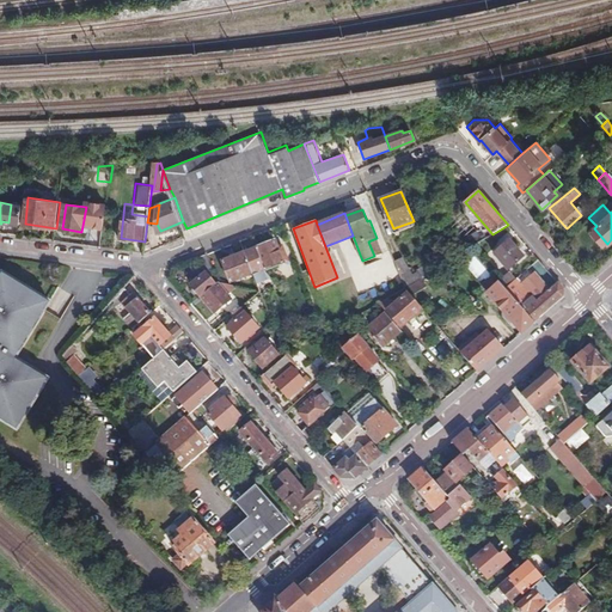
[(466,242),(470,248),(489,236),(487,232),(483,233),(482,231),(466,242)]
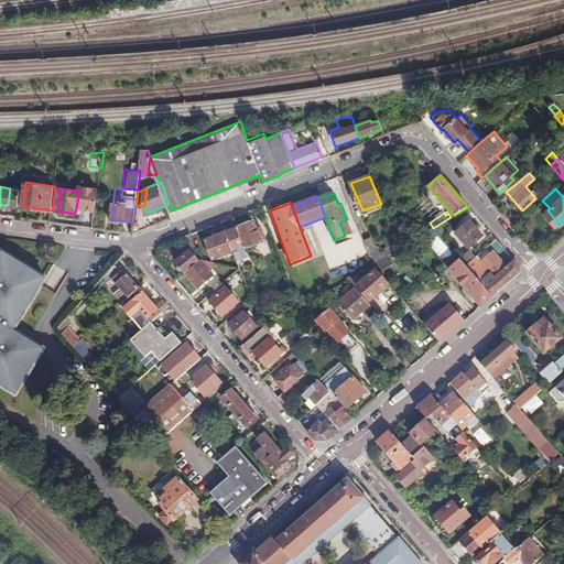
[(255,221),(236,228),(245,249),(262,242),(261,238),(264,237),(262,229),(258,231),(255,221)]
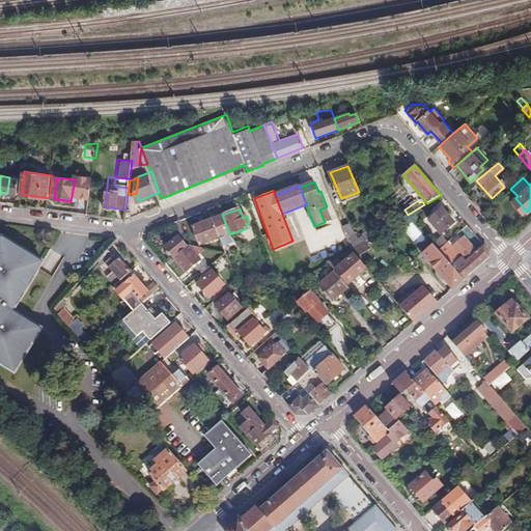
[(456,224),(442,208),(428,220),(444,236),(456,224)]
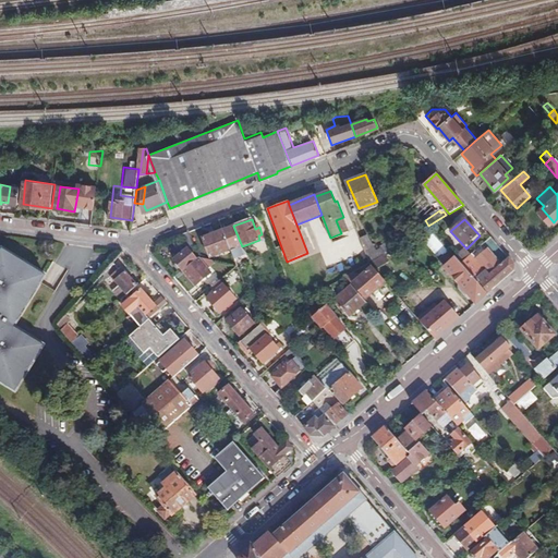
[(242,246),(233,226),(222,230),(231,250),(235,259),(242,256),(239,247),(242,246)]
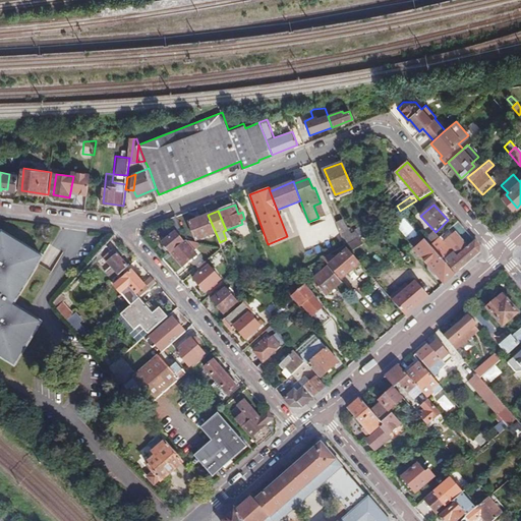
[(415,250),(425,240),(400,211),(392,216),(399,223),(395,225),(408,240),(412,236),(414,238),(409,242),(415,248),(414,249),(415,250)]
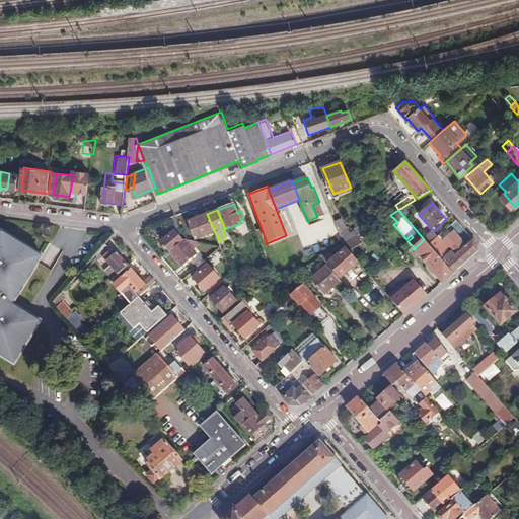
[(215,232),(207,214),(188,222),(196,240),(215,232)]
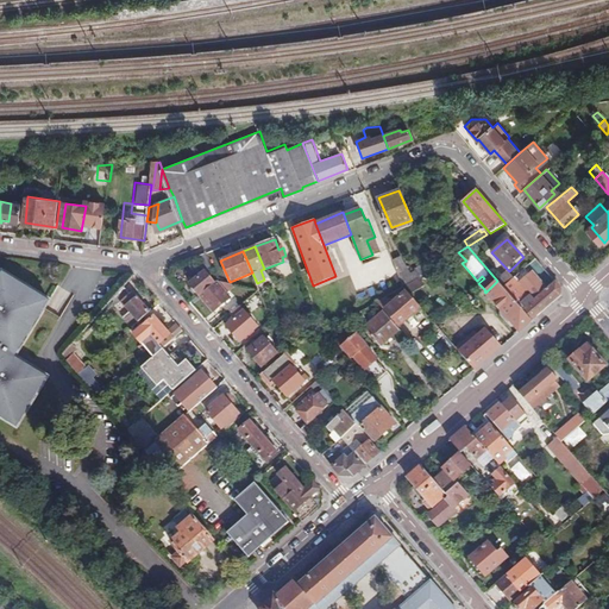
[(211,268),(205,255),(196,258),(201,271),(211,268)]
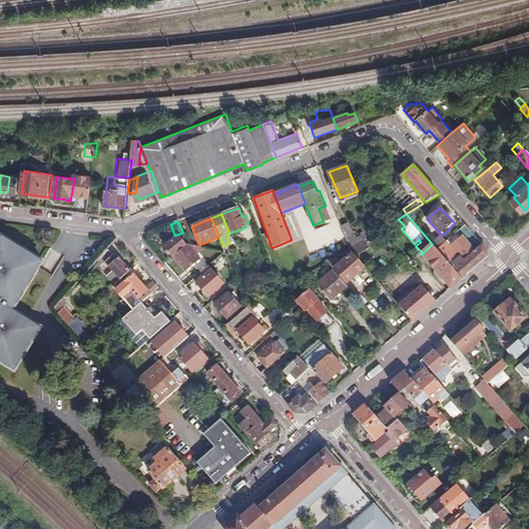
[(341,226),(350,248),(365,239),(362,235),(358,238),(348,222),(341,226)]
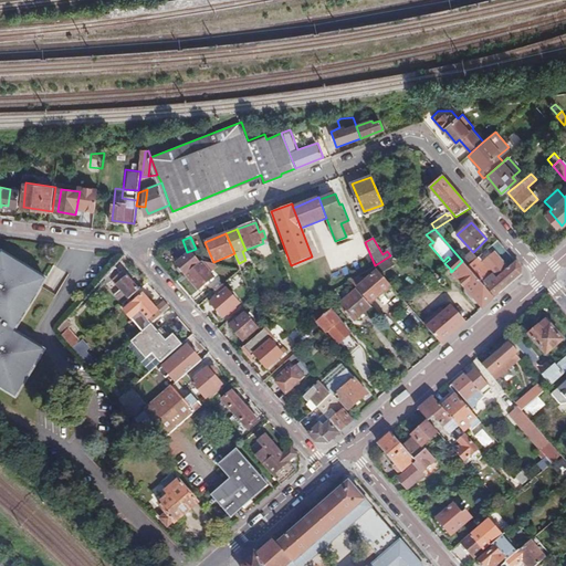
[(0,387),(13,396),(42,350),(10,331),(14,324),(17,325),(45,280),(2,252),(0,254),(0,387)]
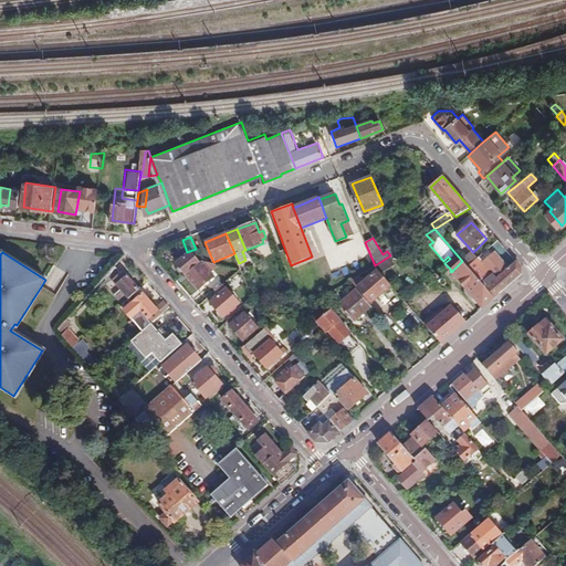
[(186,274),(199,263),(192,254),(190,252),(188,254),(176,264),(186,274)]
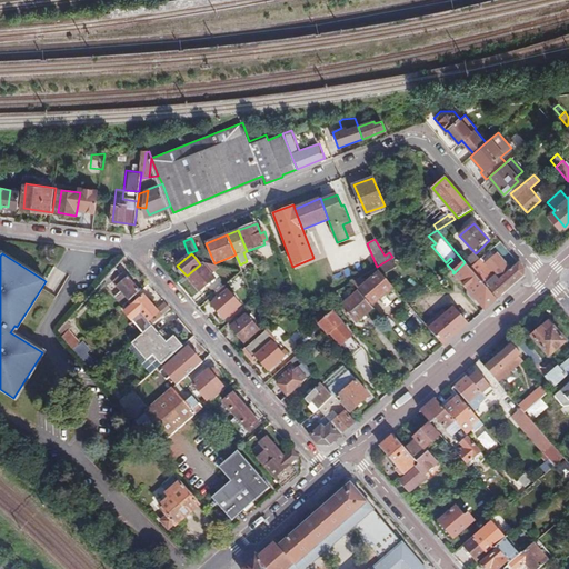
[(475,255),(465,262),(470,269),(480,260),(475,255)]
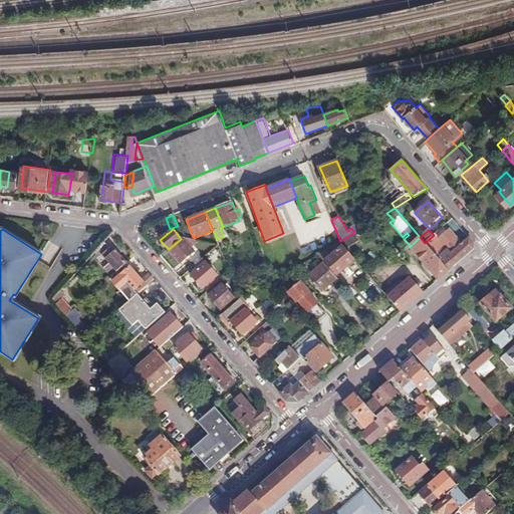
[(434,235),(425,243),(449,270),(474,249),(474,242),(469,237),(461,244),(449,230),(440,238),(436,234),(434,235)]
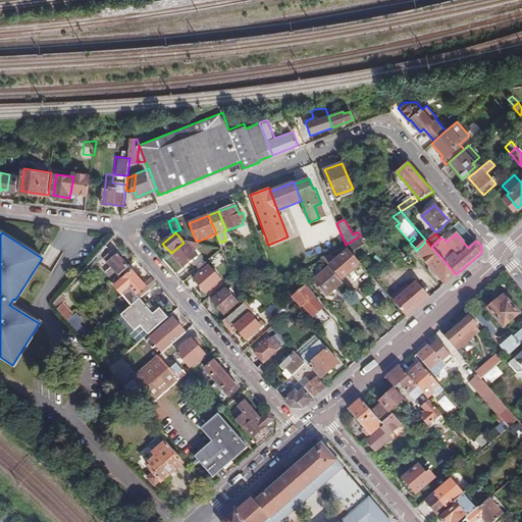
[(431,247),(426,241),(416,251),(446,283),(456,274),(431,247)]
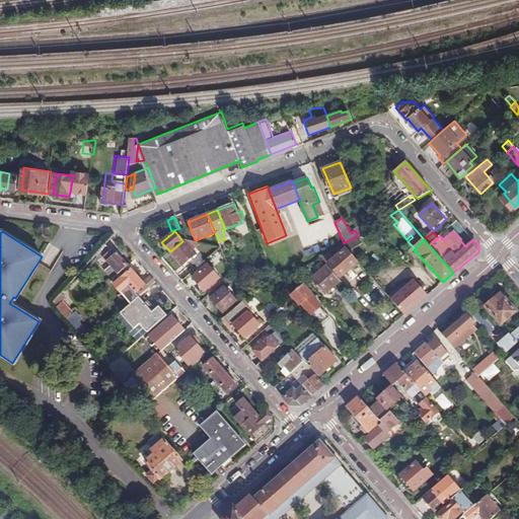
[(193,249),(200,243),(184,240),(182,241),(170,251),(182,266),(197,253),(193,249)]
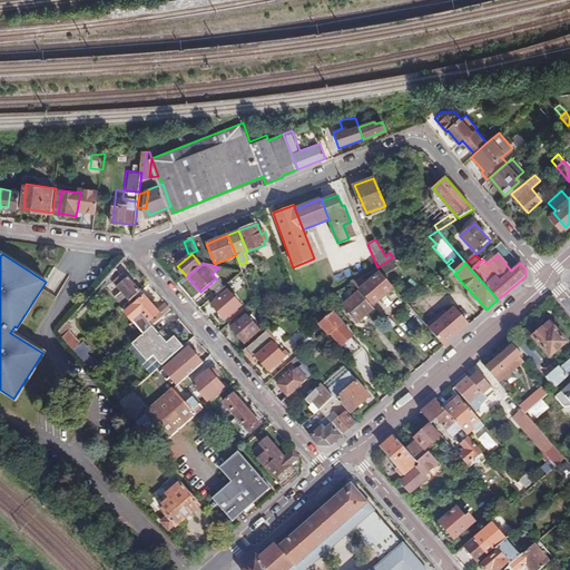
[(121,275),(116,268),(106,278),(110,284),(114,282),(121,291),(114,297),(123,307),(140,292),(124,273),(121,275)]
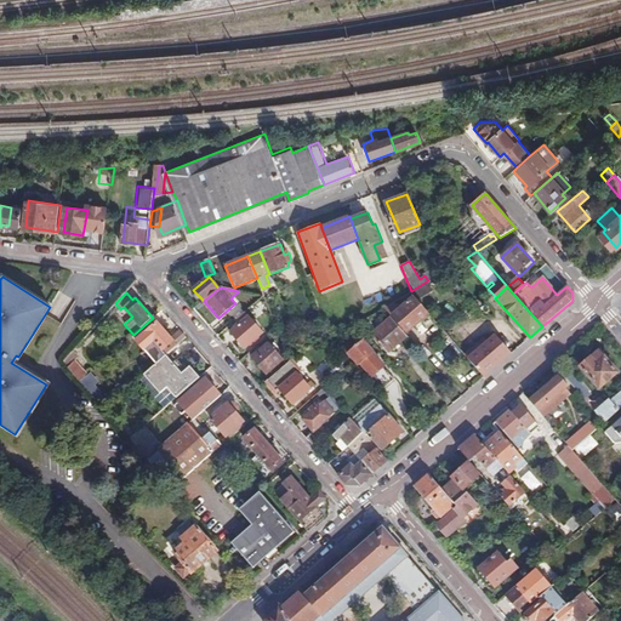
[(419,301),(415,296),(400,311),(403,313),(397,319),(408,332),(428,313),(417,301),(419,301)]
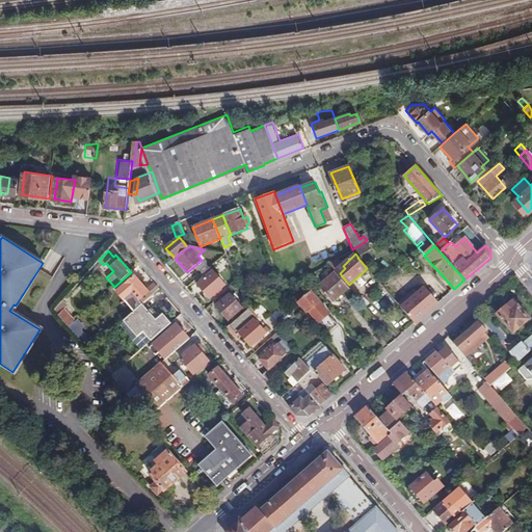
[(343,264),(339,257),(329,263),(335,269),(343,264)]
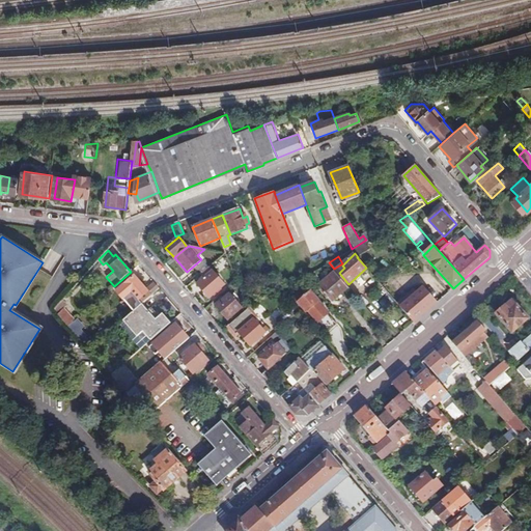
[(225,284),(211,267),(201,275),(204,279),(198,284),(210,298),(225,284)]
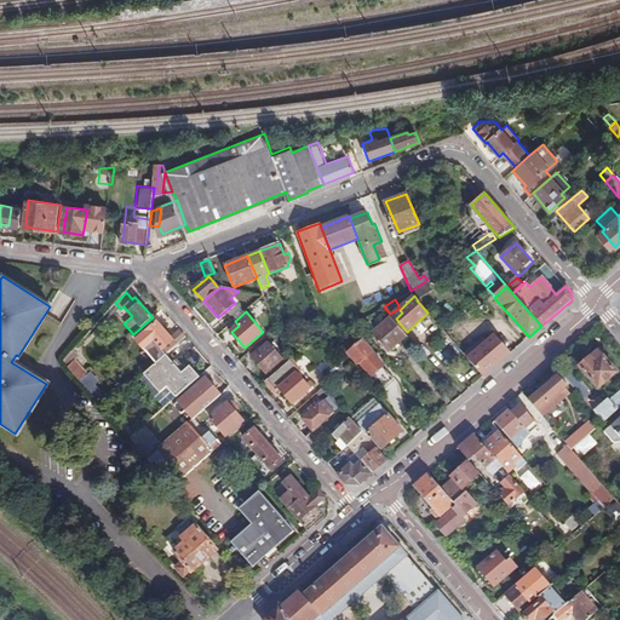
[(406,336),(390,319),(374,332),(389,350),(406,336)]
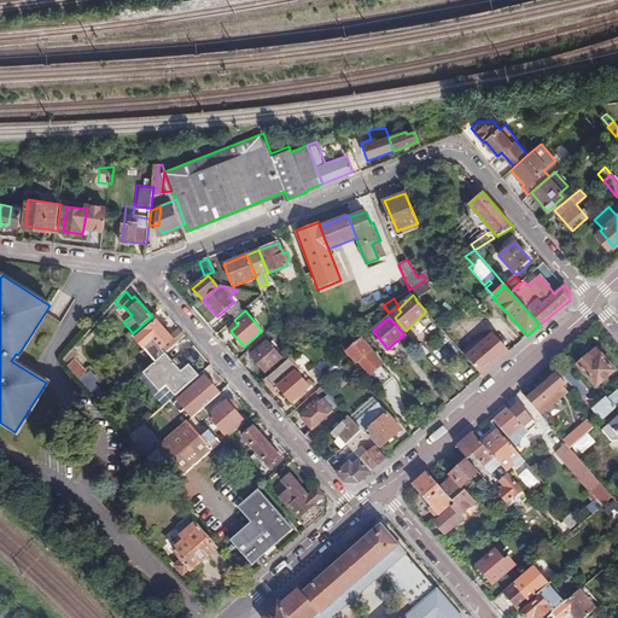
[(167,353),(186,336),(179,328),(172,334),(174,337),(172,338),(156,321),(135,339),(143,348),(151,340),(156,345),(158,343),(167,353)]
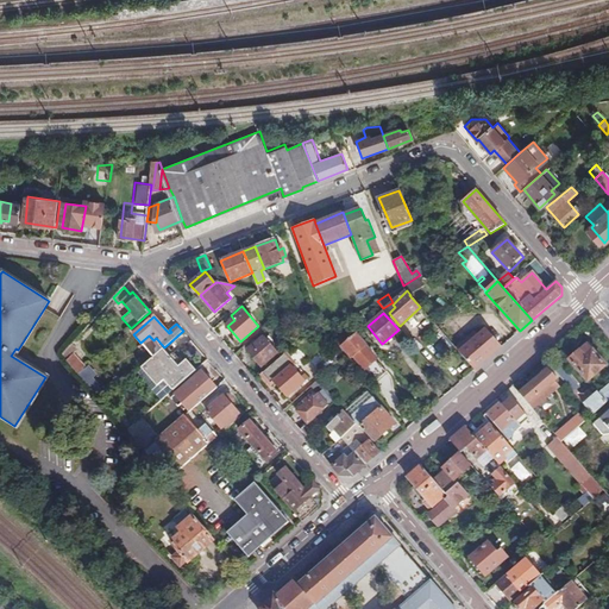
[(306,337),(318,327),(312,320),(300,331),(306,337)]
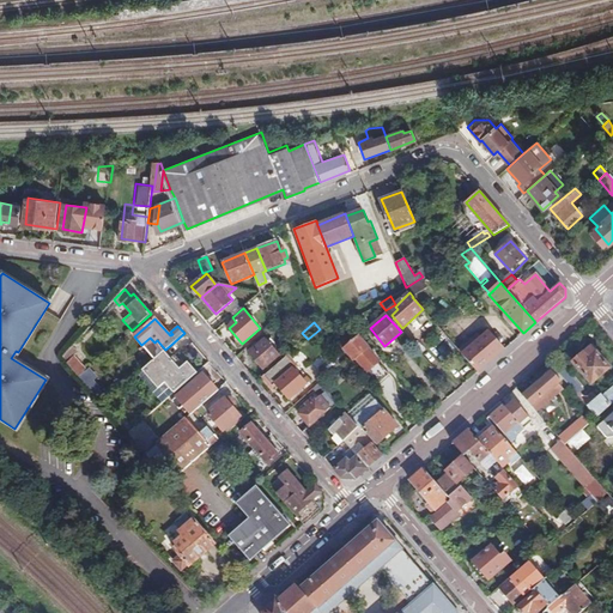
[(460,350),(478,372),(505,349),(490,331),(481,337),(474,344),(472,339),(460,350)]
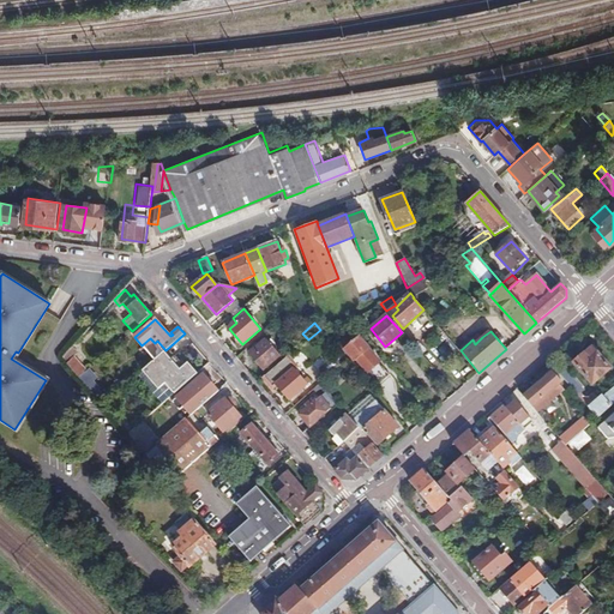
[(354,339),(349,333),(339,342),(355,361),(357,359),(367,372),(379,361),(368,349),(371,347),(360,335),(354,339)]
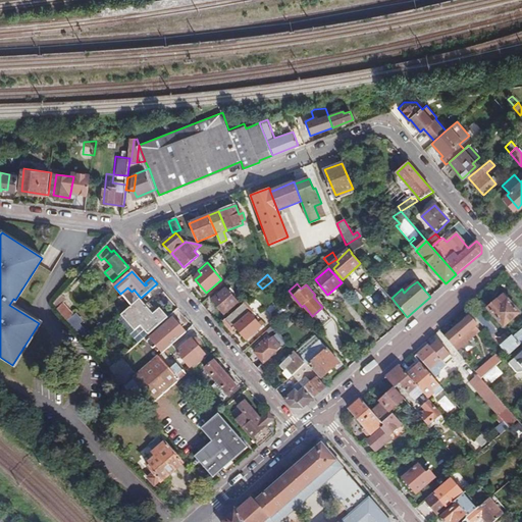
[(408,283),(402,289),(404,293),(410,286),(408,283)]
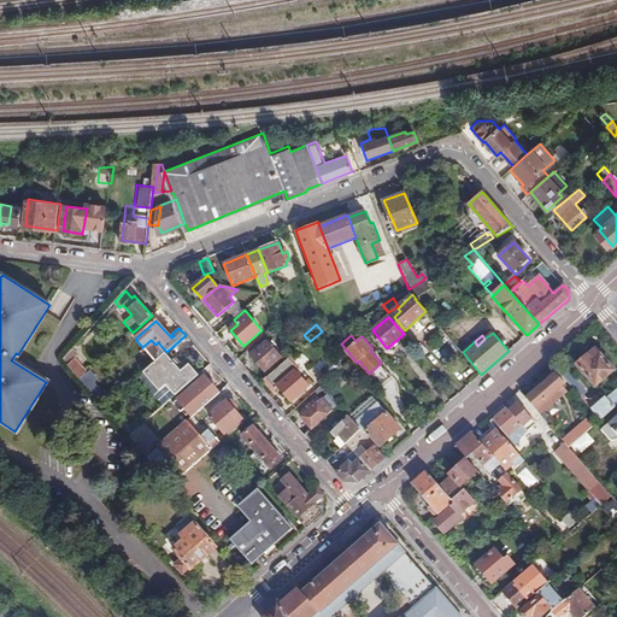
[(517,351),(532,341),(528,335),(513,346),(517,351)]
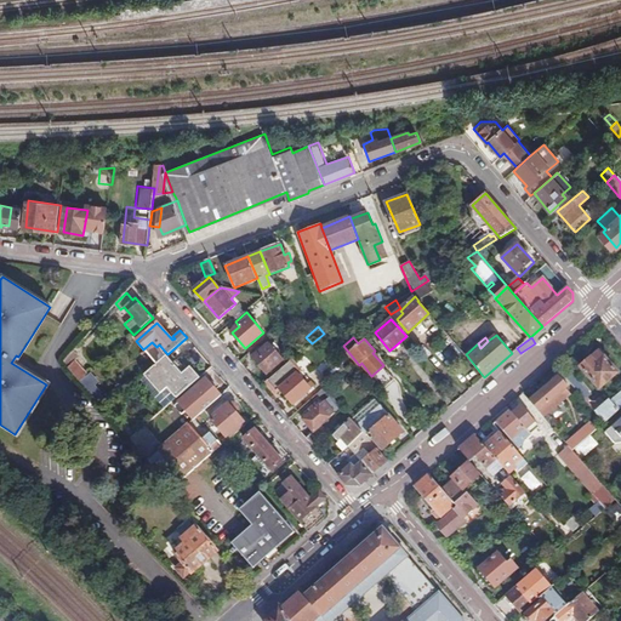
[(283,359),(269,343),(254,358),(267,374),(283,359)]
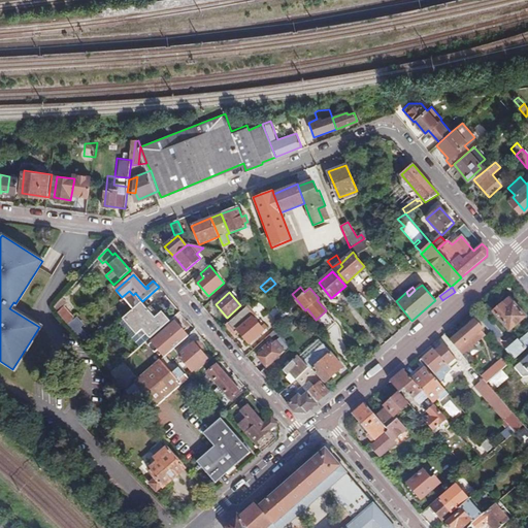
[(71,300),(65,295),(54,308),(67,324),(74,319),(64,307),(71,300)]
